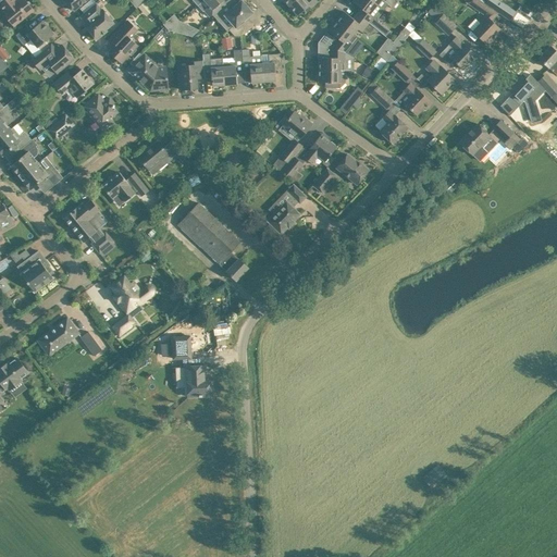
[(14,26),(34,10),(31,7),(32,5),(28,1),(26,1),(25,0),(23,0),(22,1),(21,0),(17,0),(3,0),(0,3),(0,5),(4,11),(3,12),(14,26)]
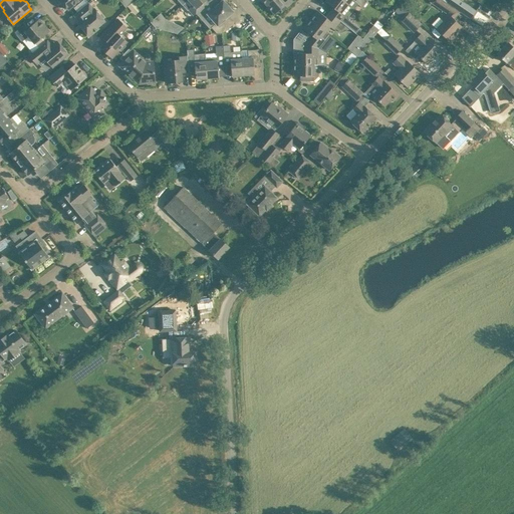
[(67,8),(68,9),(79,0),(59,0),(63,3),(62,5),(65,8),(67,8)]
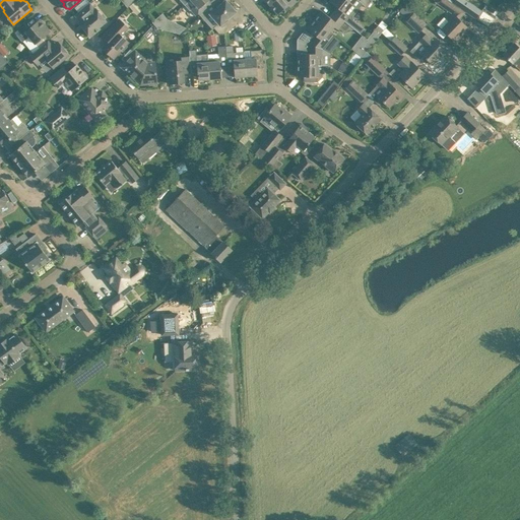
[(191,0),(196,4),(191,9),(196,15),(198,13),(200,15),(210,6),(206,2),(207,0),(191,0)]
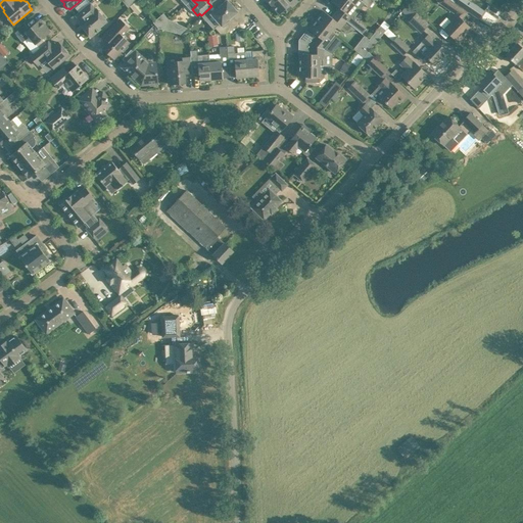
[(211,6),(201,15),(214,30),(216,28),(221,34),(229,33),(237,25),(231,17),(237,11),(232,5),(232,4),(231,3),(231,2),(230,2),(229,2),(227,0),(226,0),(223,3),(220,0),(218,0),(214,5),(211,6)]
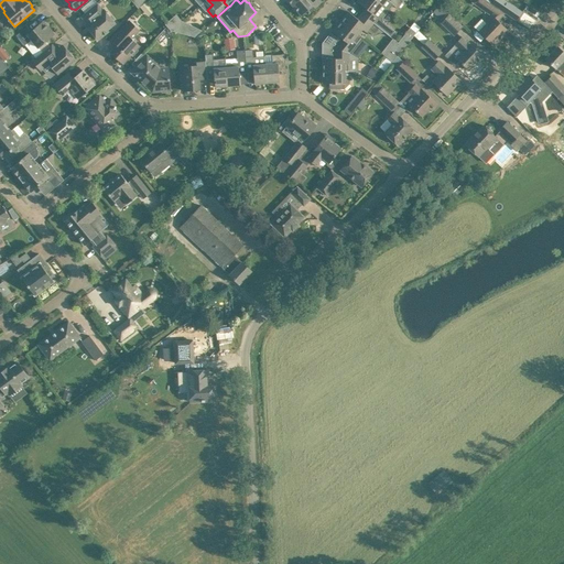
[(299,0),(293,6),(302,15),(310,9),(311,10),(321,1),(320,0),(299,0)]
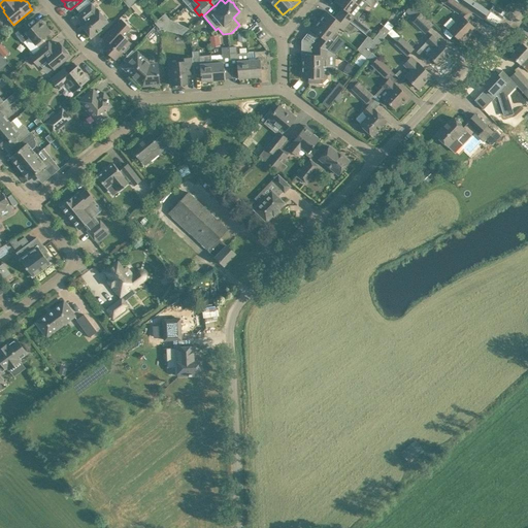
[(347,19),(359,29),(366,34),(369,29),(358,20),(358,17),(363,9),(352,0),(335,0),(334,1),(342,7),(338,12),(347,19)]
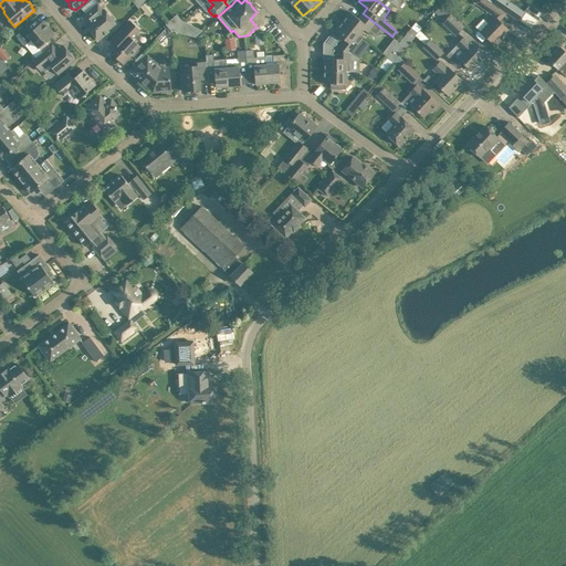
[(377,0),(389,10),(395,4),(392,2),(394,0),(377,0)]
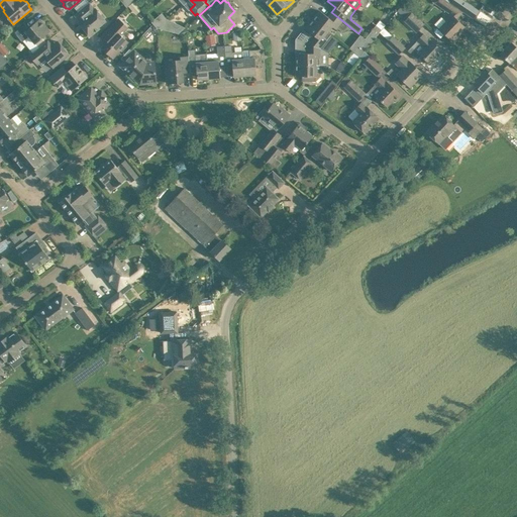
[(445,0),(433,0),(432,2),(449,15),(444,20),(446,21),(439,28),(452,41),(462,30),(461,30),(464,26),(456,19),(463,12),(460,10),(445,0)]
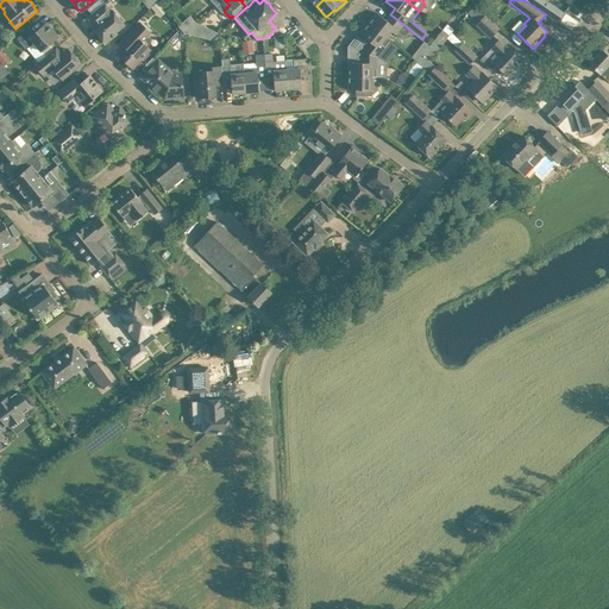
[(158,1),(151,7),(159,17),(167,12),(158,1)]
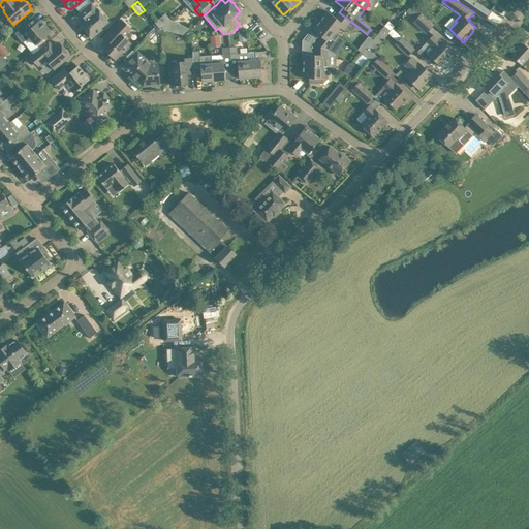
[(477,1),(471,10),(474,12),(485,19),(490,10),(477,1)]
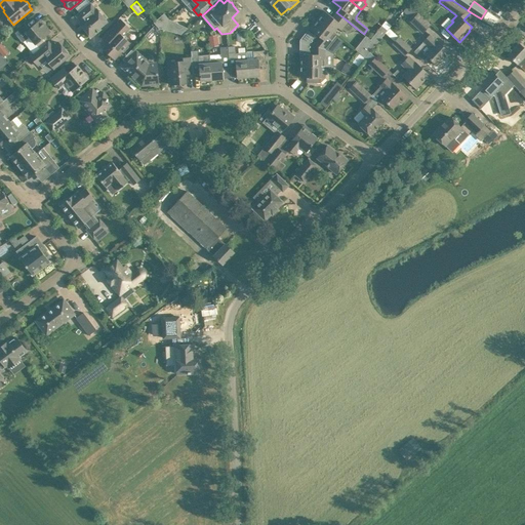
[(81,22),(79,23),(91,37),(102,29),(99,28),(108,22),(96,8),(95,9),(90,2),(76,14),(81,22)]
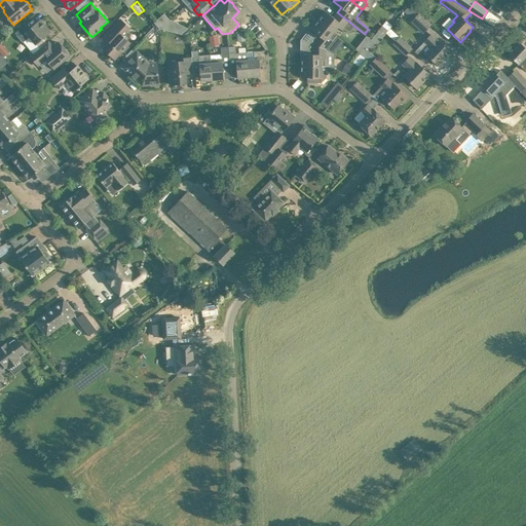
[(430,25),(418,13),(409,4),(405,9),(414,17),(411,21),(423,33),(430,25)]
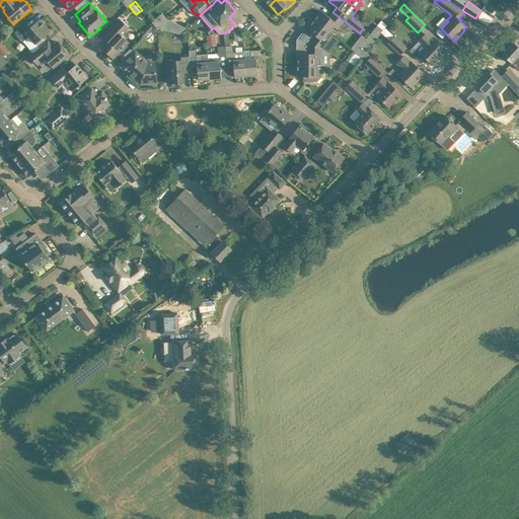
[(321,10),(314,19),(329,31),(341,18),(332,12),(328,17),(321,10)]
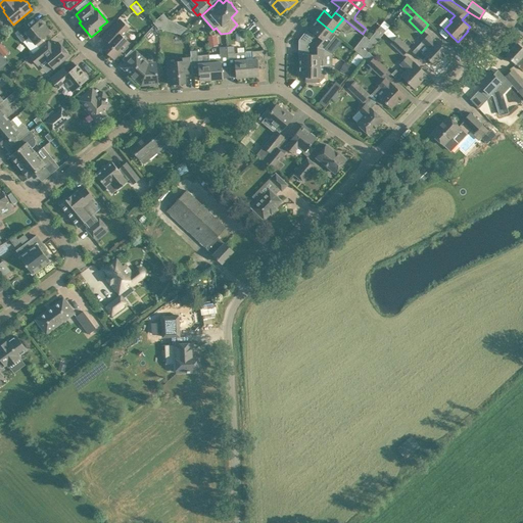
[(108,42),(103,48),(114,58),(122,50),(124,52),(129,46),(127,45),(131,42),(124,35),(130,28),(121,18),(116,22),(109,31),(114,36),(108,42)]
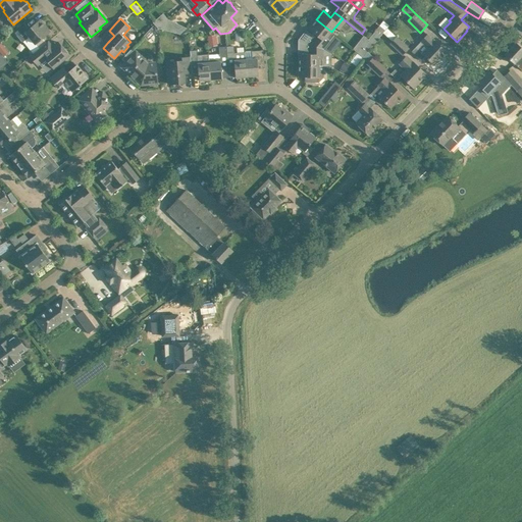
[(15,33),(22,42),(30,37),(40,48),(46,42),(43,38),(50,32),(40,19),(29,29),(25,24),(15,33)]
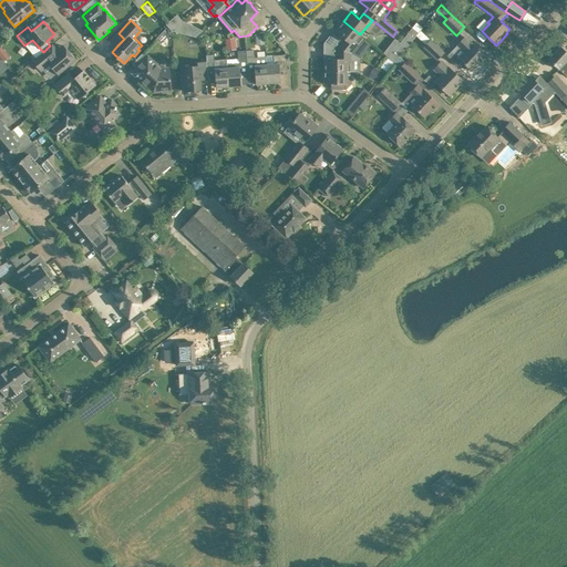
[(343,21),(334,31),(343,38),(336,48),(351,53),(359,43),(363,38),(360,34),(343,21)]
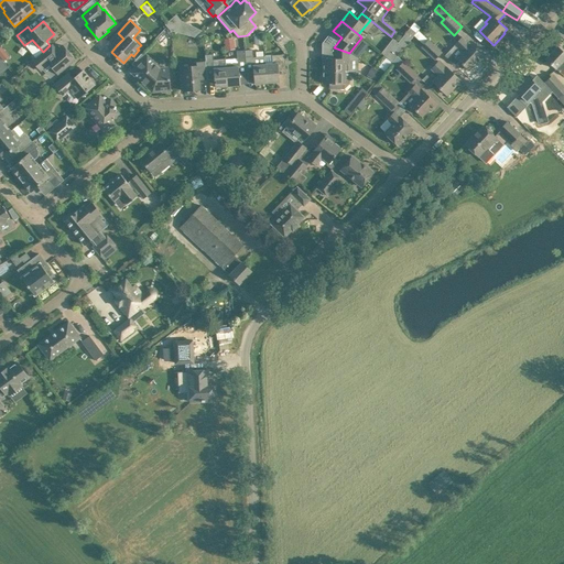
[(167,26),(162,32),(166,38),(172,38),(172,31),(167,26)]
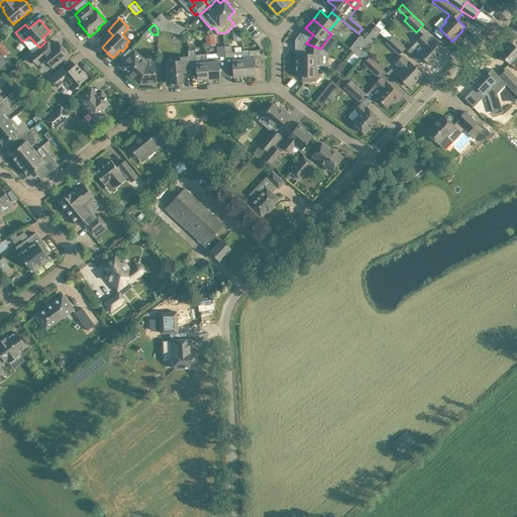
[(180,24),(175,32),(179,33),(186,27),(180,24)]
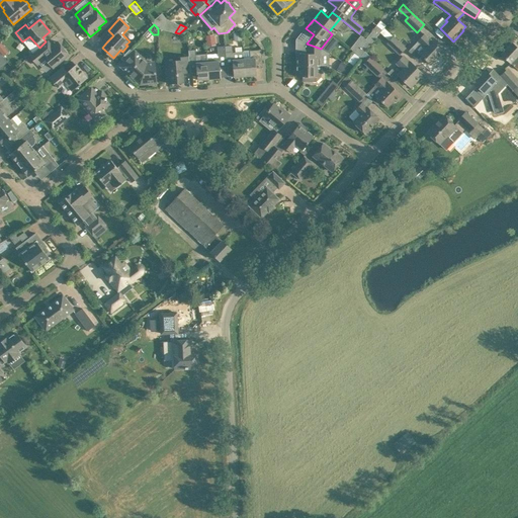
[(399,54),(405,48),(394,36),(383,28),(379,32),(389,41),(387,42),(399,54)]
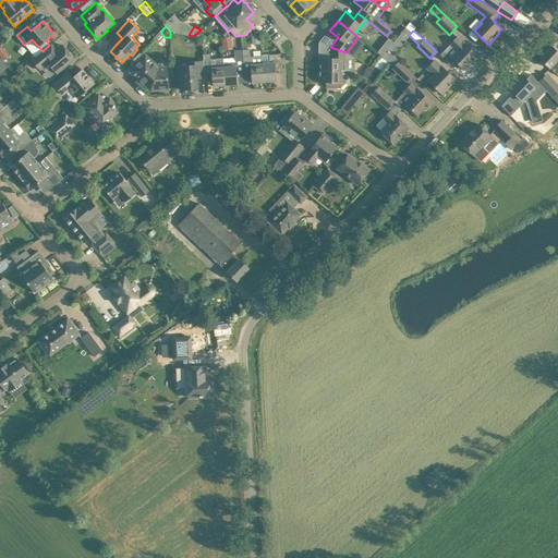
[(232,36),(222,38),(223,49),(233,47),(232,36)]
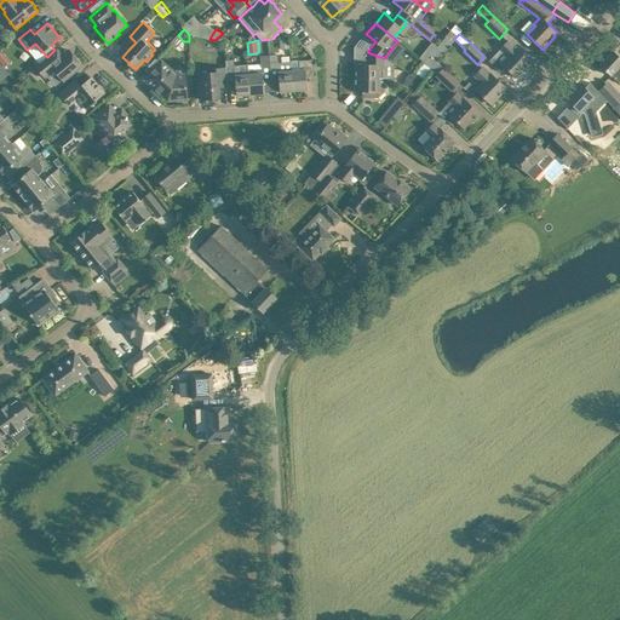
[(507,40),(500,49),(507,56),(501,63),(505,67),(507,69),(516,78),(532,62),(522,53),(516,47),(507,40)]
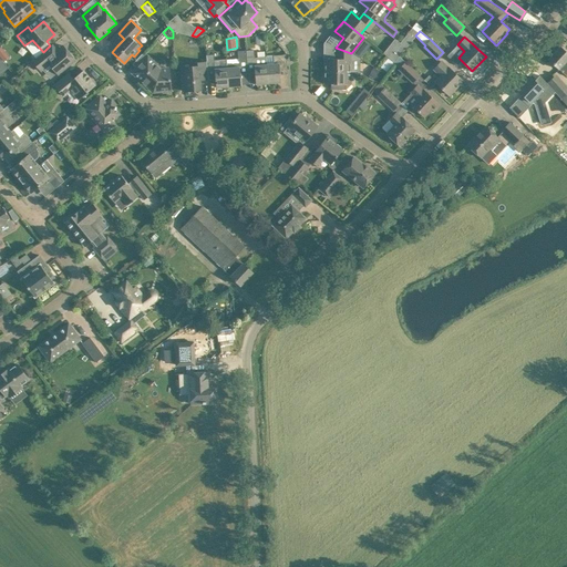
[(406,48),(394,38),(383,53),(394,62),(406,48)]
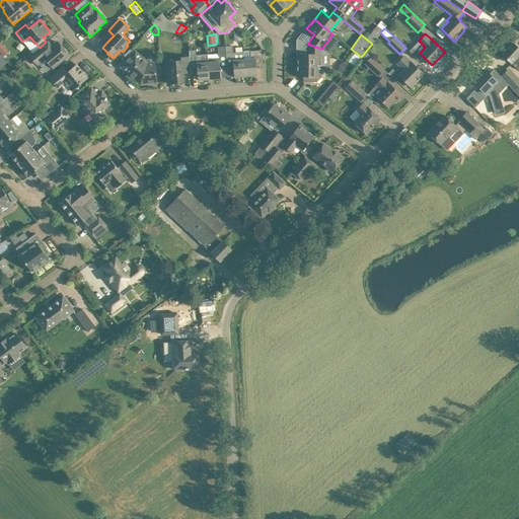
[(69,55),(60,45),(58,47),(56,44),(52,47),(48,41),(29,56),(38,65),(46,59),(53,67),(69,55)]
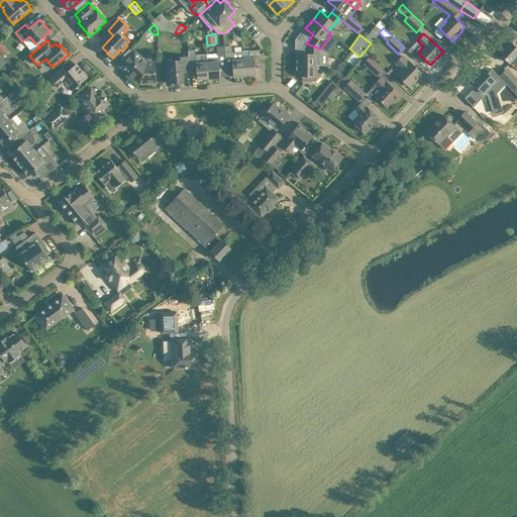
[(516,47),(511,42),(500,54),(507,61),(516,69),(516,68),(516,47)]
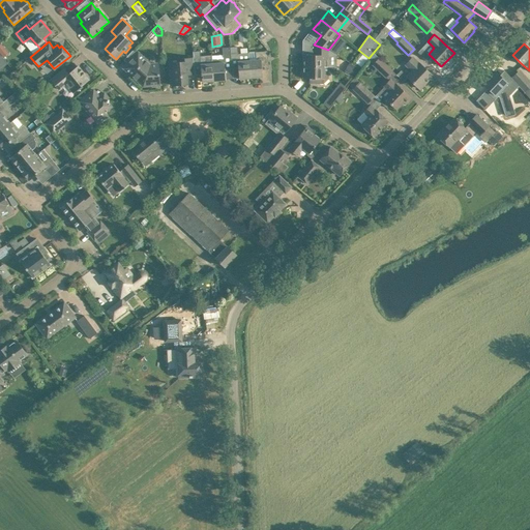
[(303,54),(303,66),(328,66),(334,69),(335,54),(328,50),(314,45),(314,55),(303,54)]
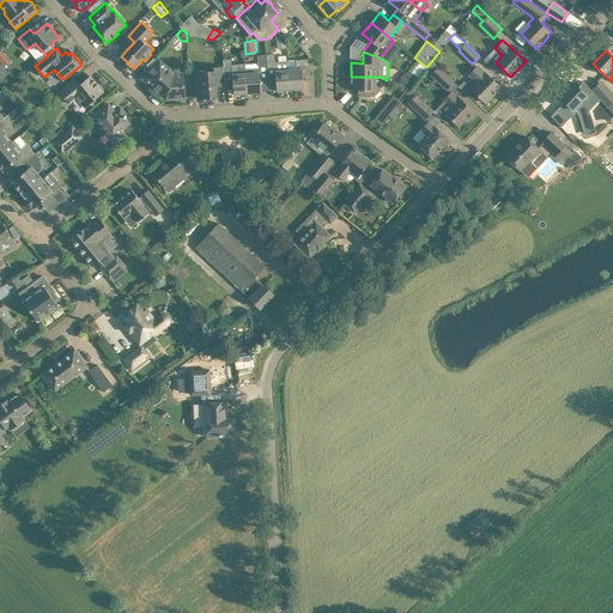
[(259,62),(246,64),(246,73),(248,93),(261,92),(261,91),(260,80),(268,79),(266,54),(258,55),(259,62)]
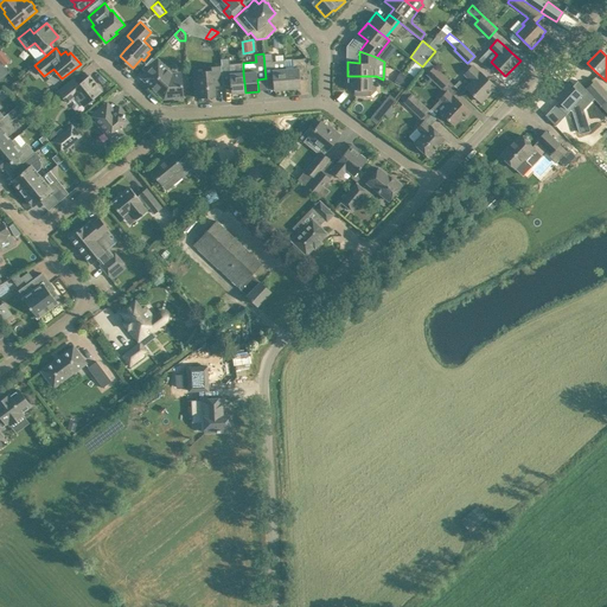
[(274,90),(288,89),(286,68),(286,61),(273,62),(272,53),(263,53),(266,78),(273,78),(274,90)]
